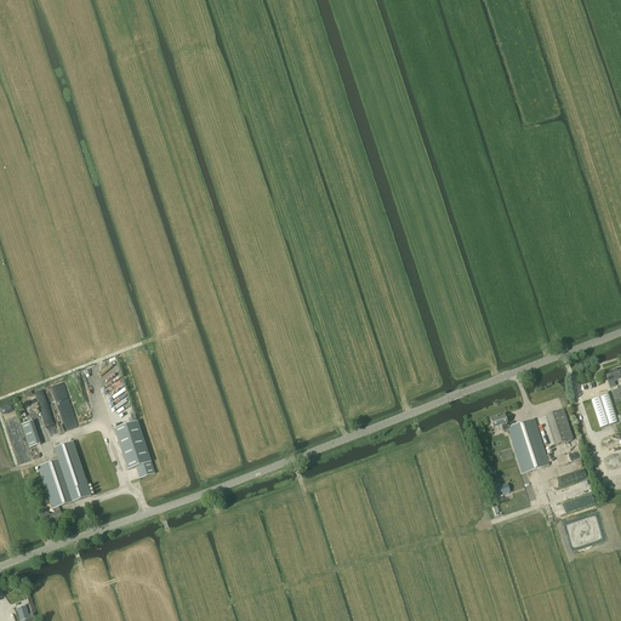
[(620,379),(620,376),(619,370),(605,374),(608,383),(611,382),(611,383),(617,381),(616,381),(620,379)]
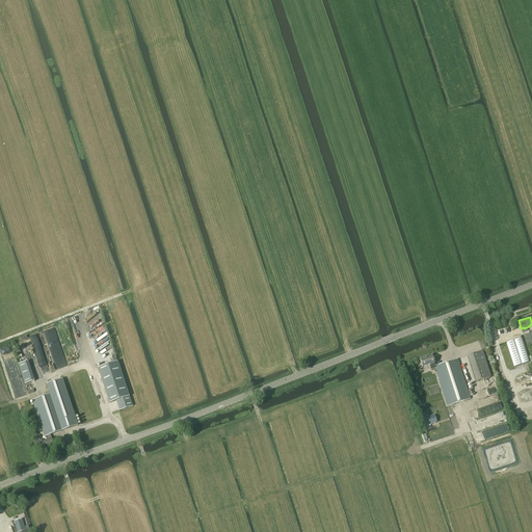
[(507,344),(514,368),(529,363),(522,339),(507,344)]
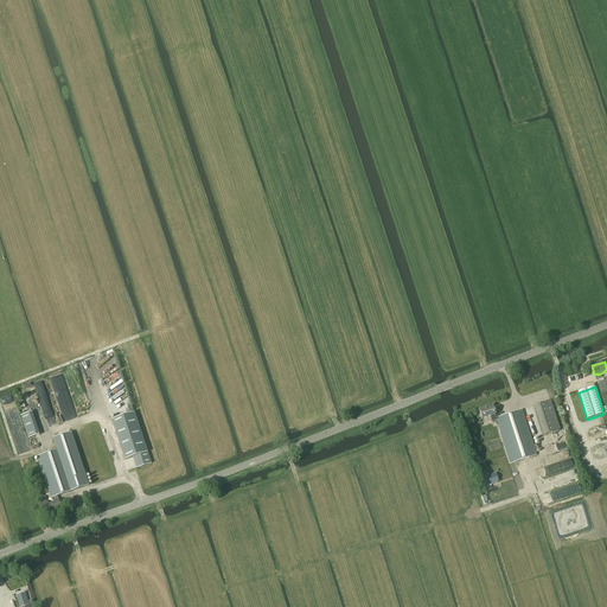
[(542,436),(560,430),(550,401),(534,407),(542,436)]
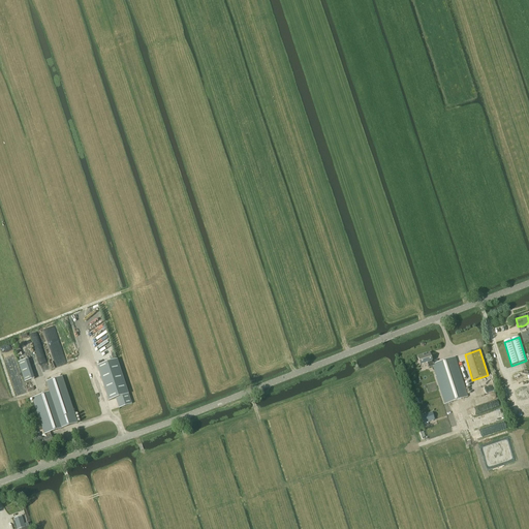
[(430,353),(417,356),(419,366),(427,363),(429,368),(433,367),(432,365),(432,362),(430,353)]
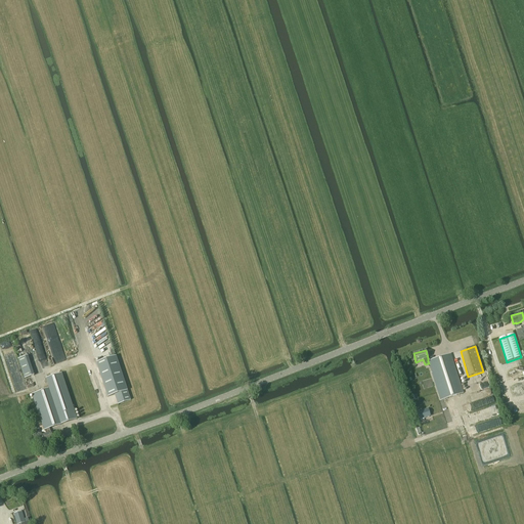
[(464,393),(451,354),(428,361),(441,400),(464,393)]
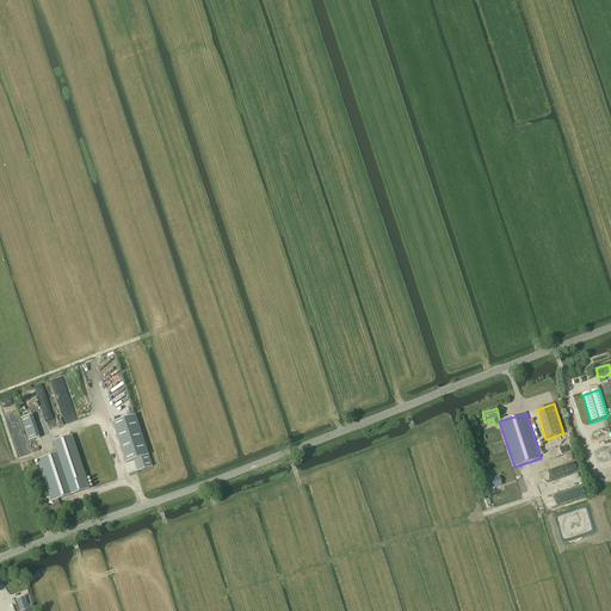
[(28,442),(39,438),(32,415),(20,419),(28,442)]
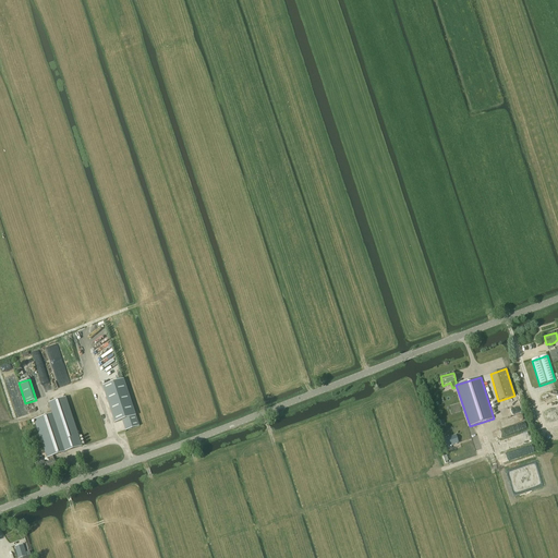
[(125,431),(138,426),(123,379),(102,387),(114,423),(122,421),(125,431)]
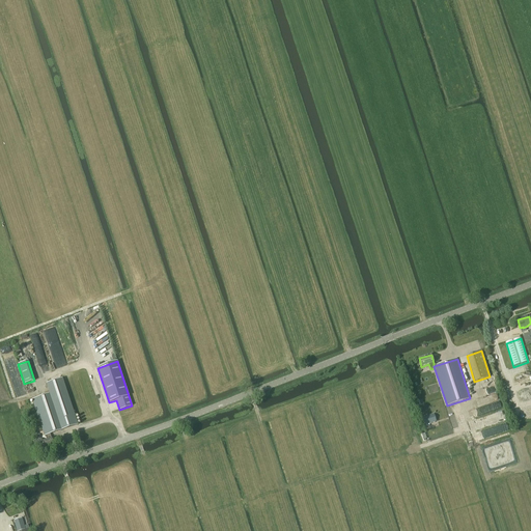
[(54,393),(32,400),(45,437),(46,436),(47,440),(42,442),(42,439),(34,442),(37,449),(44,447),(45,449),(54,446),(51,439),(52,439),(50,434),(78,425),(62,379),(51,383),(54,393)]
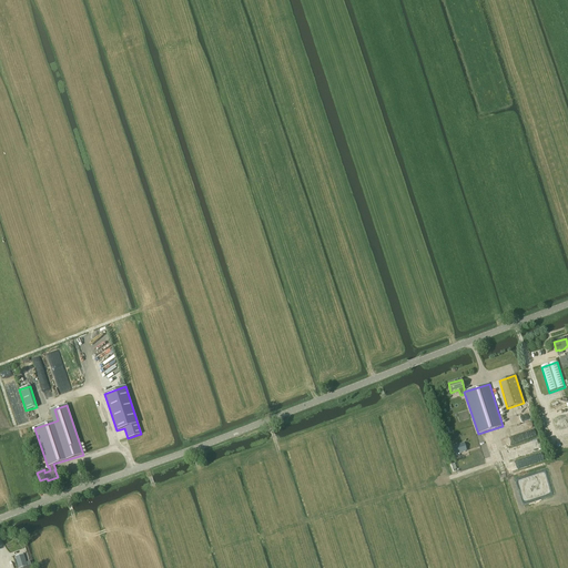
[(467,452),(464,444),(452,447),(454,455),(467,452)]
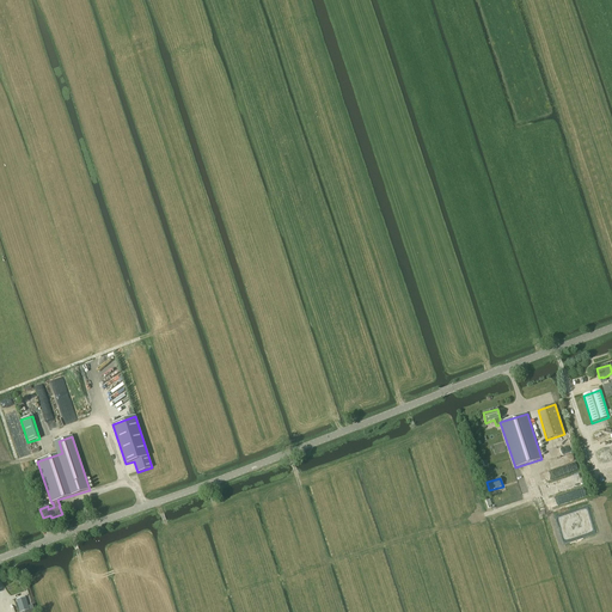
[(24,611),(30,611),(25,598),(17,600),(19,611),(24,611)]
